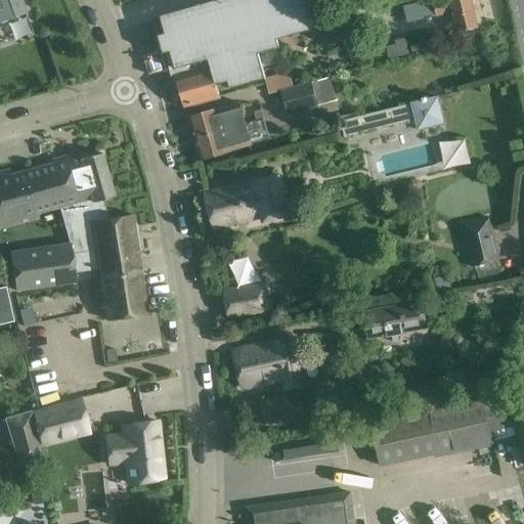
[(0,0),(0,22),(26,13),(20,0),(0,0)]
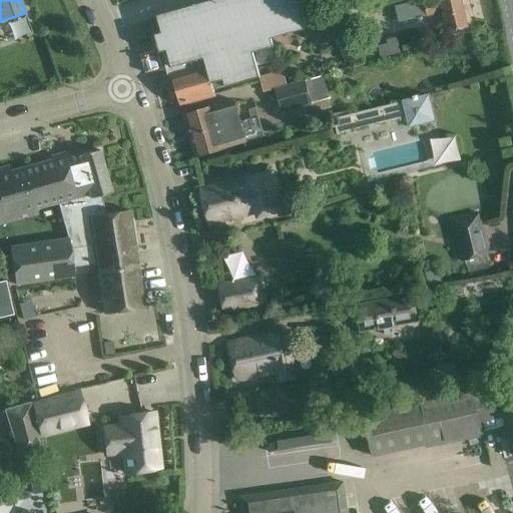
[(156,34),(151,36),(155,52),(161,51),(165,50),(171,69),(211,58),(213,66),(274,49),(274,48),(291,43),(288,33),(309,27),(301,0),(212,0),(171,12),(151,17),(152,18),(152,19),(157,18),(161,33),(156,34)]
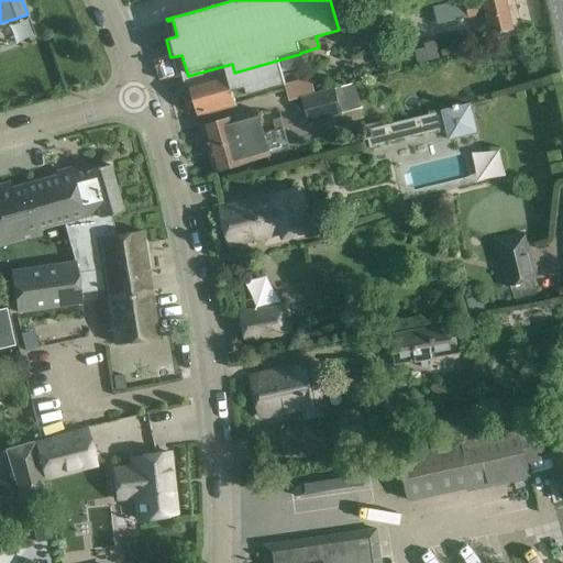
[(464,0),(433,7),(438,24),(487,13),(493,34),(514,30),(506,0),(475,0),(465,2),(464,0)]
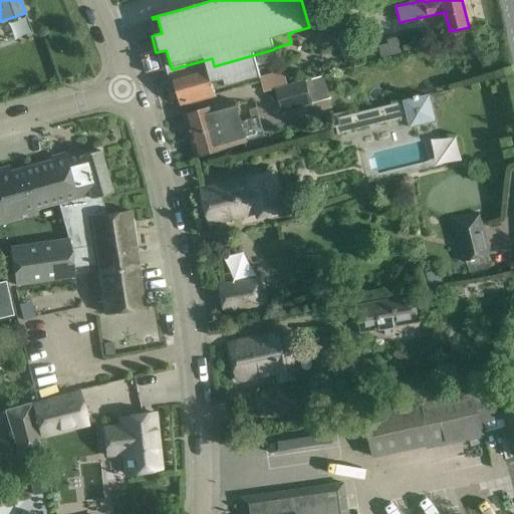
[(174,79),(181,104),(200,98),(215,94),(212,83),(218,81),(218,83),(240,78),(240,81),(258,76),(255,66),(278,60),(274,49),(214,66),(212,58),(172,69),(174,76),(169,78),(170,80),(174,79)]
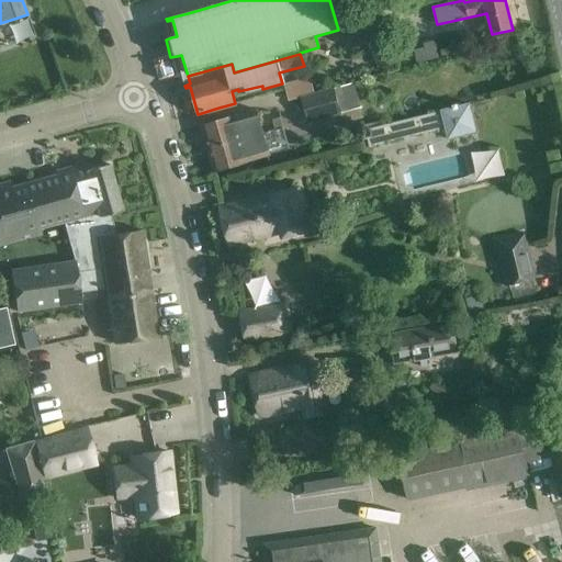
[(301,97),(315,92),(310,76),(284,83),(289,101),(301,98),(302,98),(301,97)]
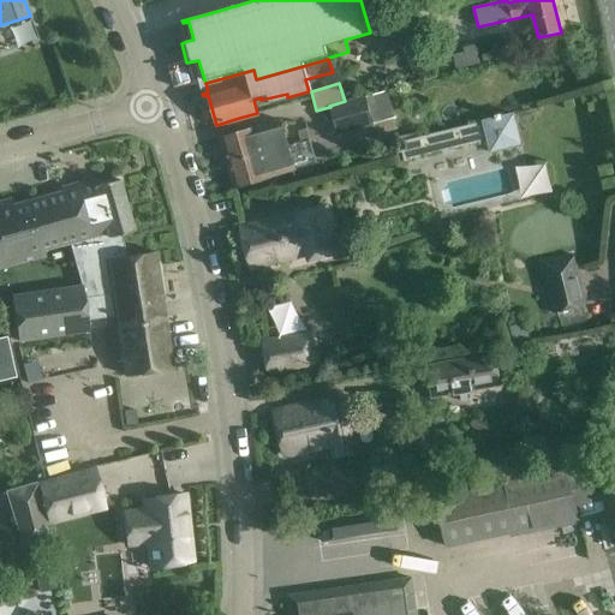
[(338,136),(388,120),(381,93),(330,107),(329,107),(338,136)]
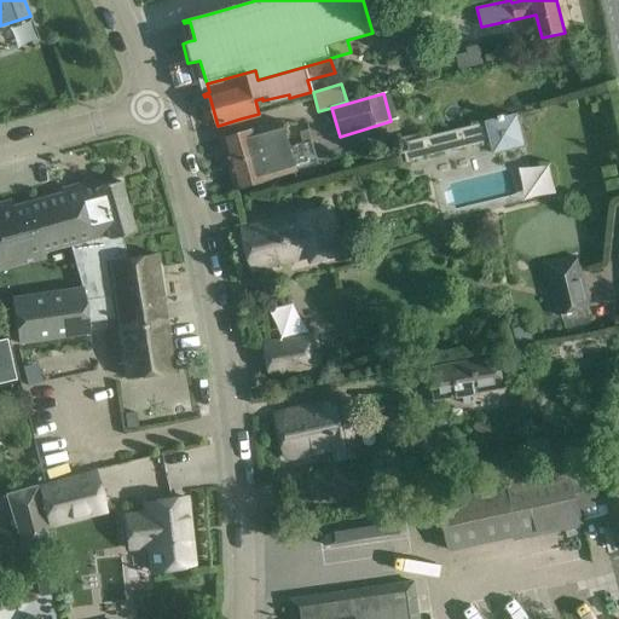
[(526,146),(518,113),(485,121),(485,122),(394,145),(397,156),(405,154),(408,162),(490,143),(492,155),(526,146)]
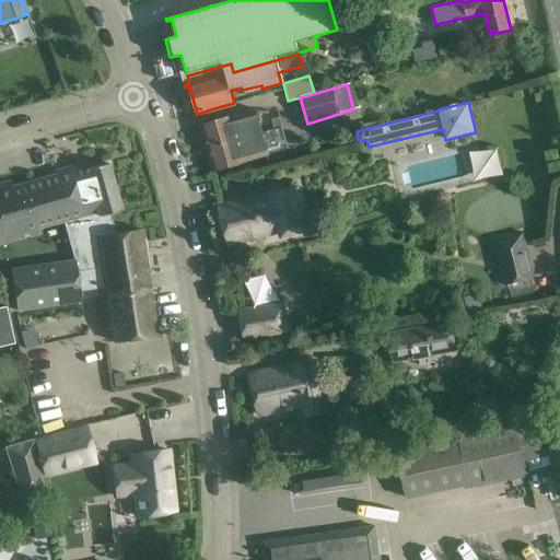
[(257,109),(200,126),(207,150),(264,132),(257,109)]
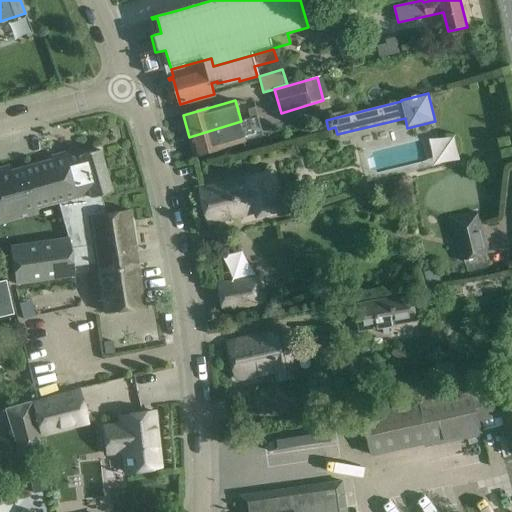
[(189,137),(195,157),(247,142),(241,121),(189,137)]
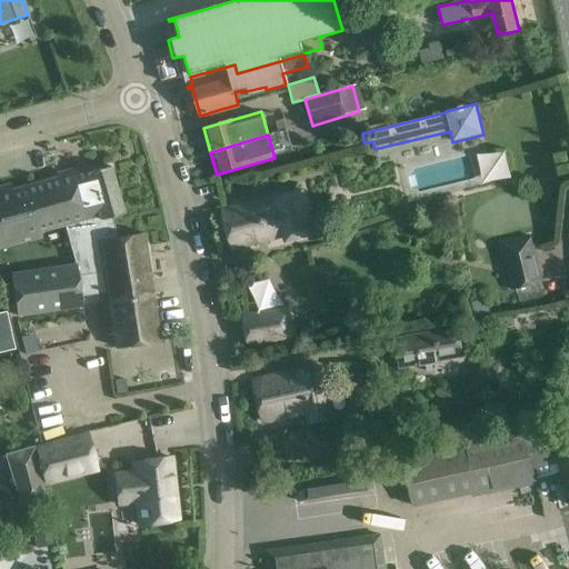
[(478,153),(483,182),(513,177),(508,148),(478,153)]
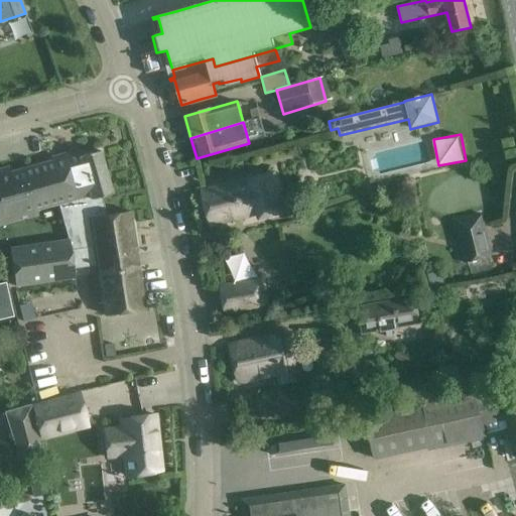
[(90,262),(96,304),(104,302),(106,314),(145,309),(130,212),(106,215),(102,197),(112,194),(100,151),(81,156),(79,150),(50,158),(51,161),(10,172),(8,167),(0,169),(0,224),(38,214),(37,209),(58,204),(69,239),(10,247),(16,286),(76,277),(74,264),(90,262)]
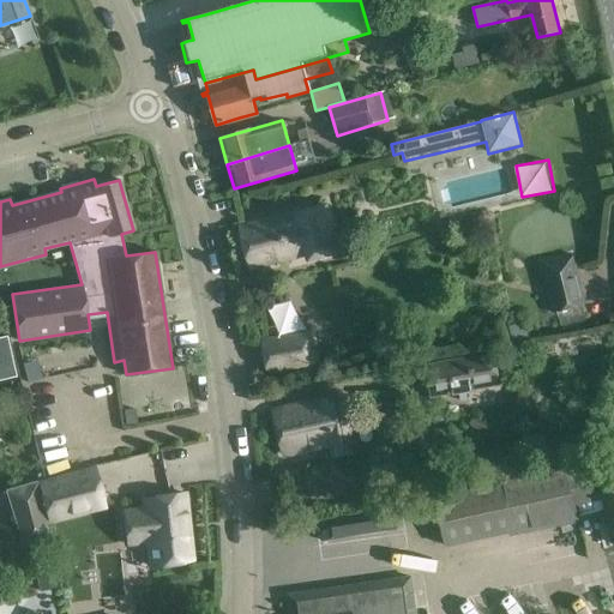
[(240,227),(251,268),(308,254),(309,259),(338,252),(327,205),(240,227)]
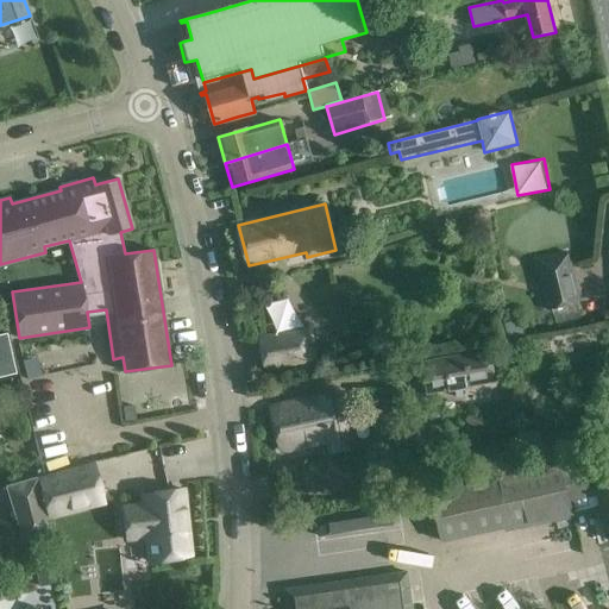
[(534,261),(546,311),(579,302),(567,252),(534,261)]
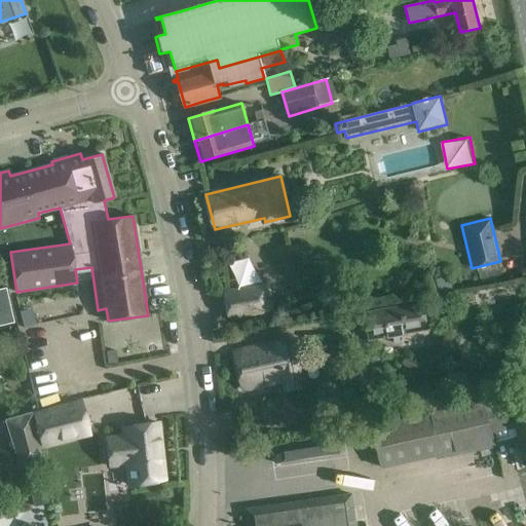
[(448,272),(431,278),(436,290),(452,284),(448,272)]
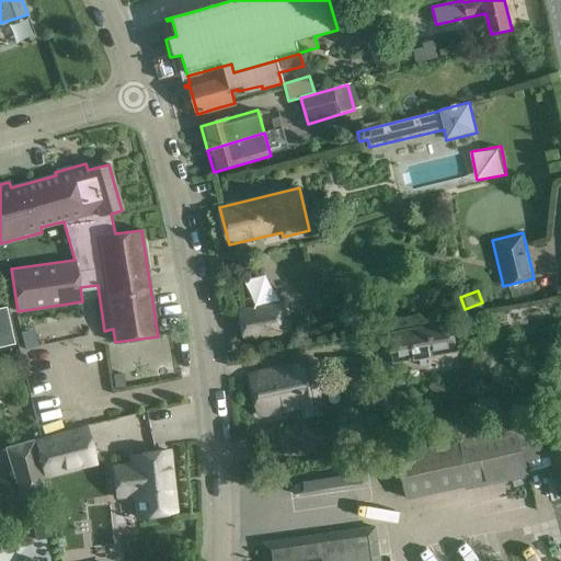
[(286,306),(241,315),(245,340),(290,332),(286,306)]
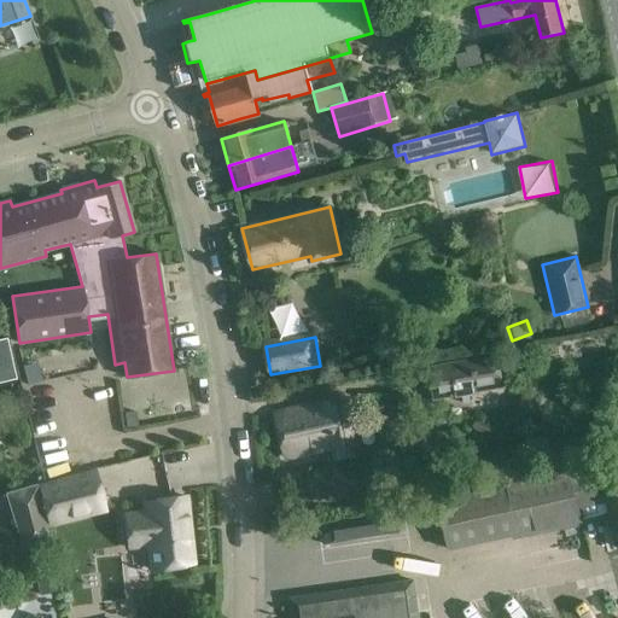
[(11,339),(0,340),(0,383),(16,382),(11,339)]
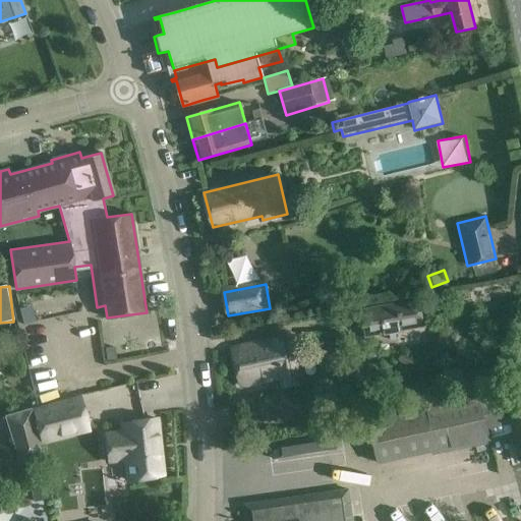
[(419,300),(360,309),(364,339),(390,334),(391,340),(397,339),(396,333),(426,327),(423,316),(419,300)]
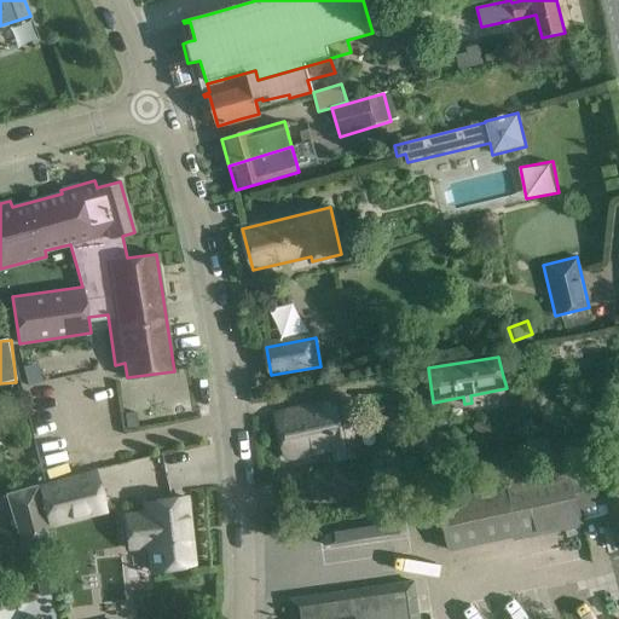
[(299,409),(276,415),(285,458),(335,449),(336,460),(357,456),(347,399),(299,409)]
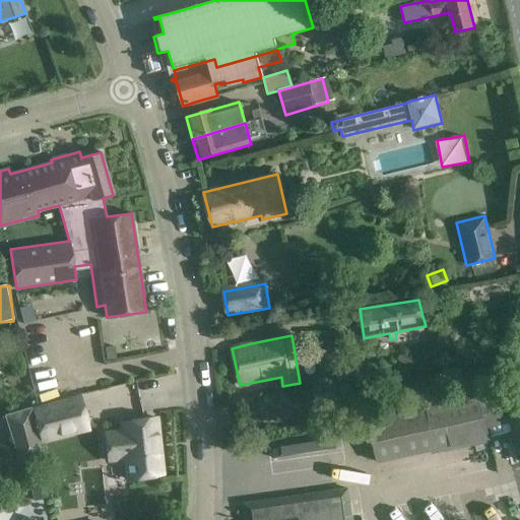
[(335,336),(319,338),(321,355),(338,352),(335,336)]
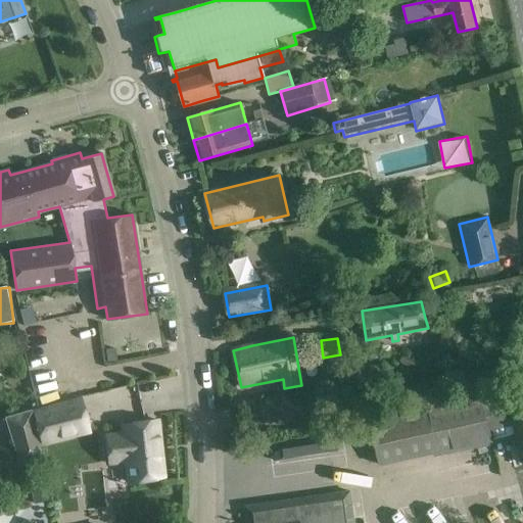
[(327,408),(337,412),(336,408),(362,403),(361,391),(354,392),(353,383),(337,386),(336,381),(324,383),(327,408)]
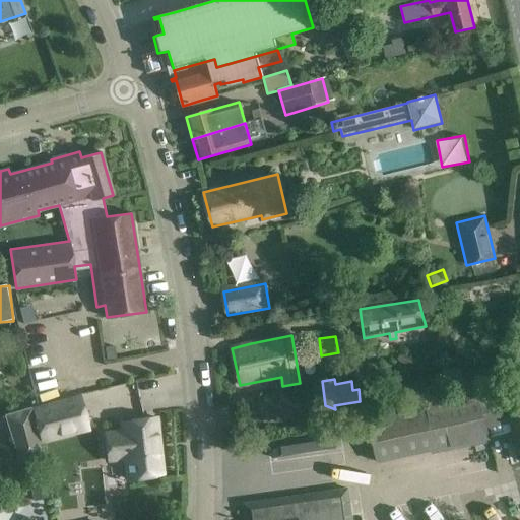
[(519,457),(519,414),(514,416),(504,419),(497,391),(479,396),(488,425),(490,425),(495,443),(515,438),(519,457)]
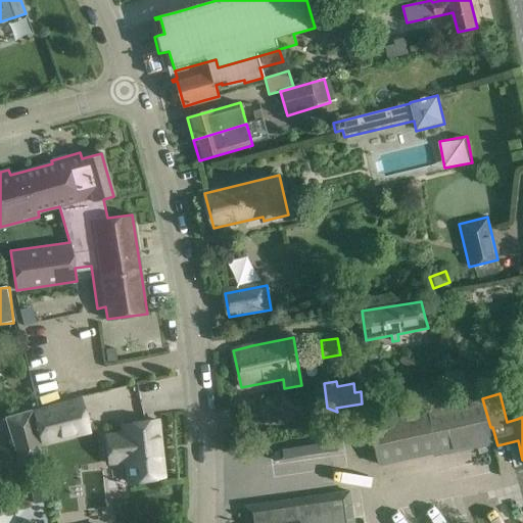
[(81,395),(32,411),(39,447),(89,433),(81,395)]
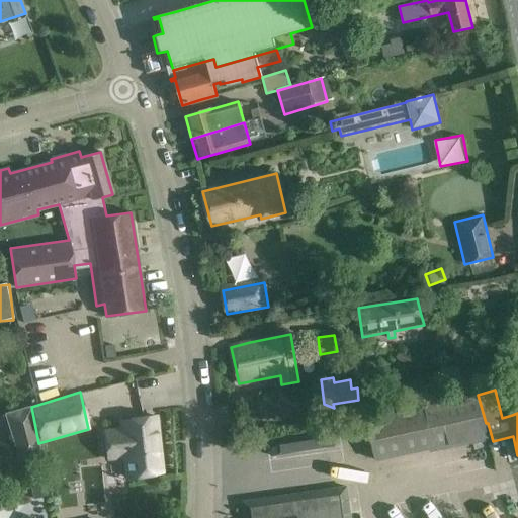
[(31,407),(5,415),(19,460),(41,453),(38,443),(31,407)]
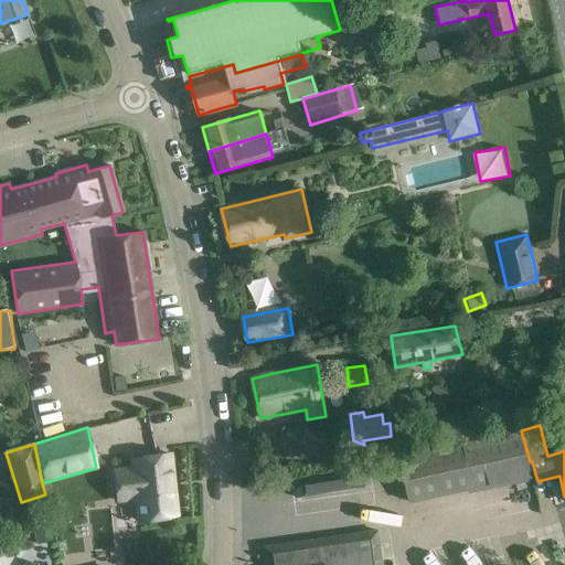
[(130,466),(113,468),(117,503),(138,501),(139,520),(176,515),(170,455),(129,458),(130,466)]
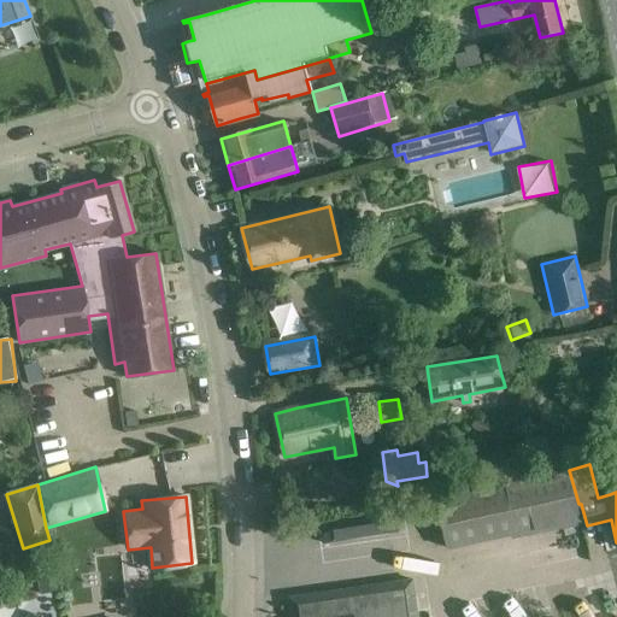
[(99,564),(97,603),(121,604),(123,565),(99,564)]
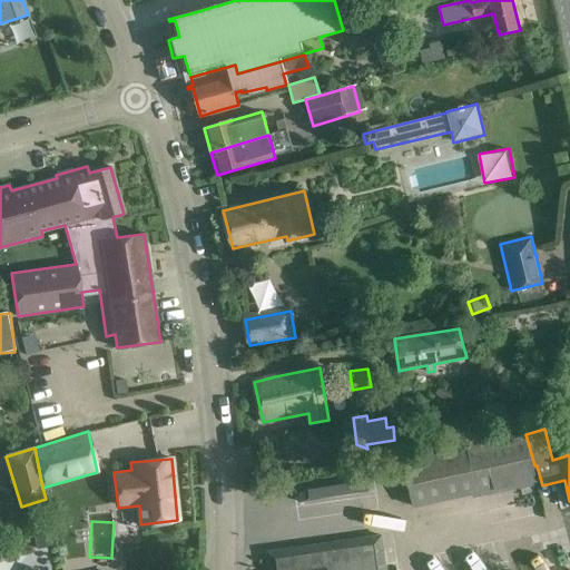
[(385,569),(386,568),(382,536),(290,549),(268,552),(269,569),(385,569)]
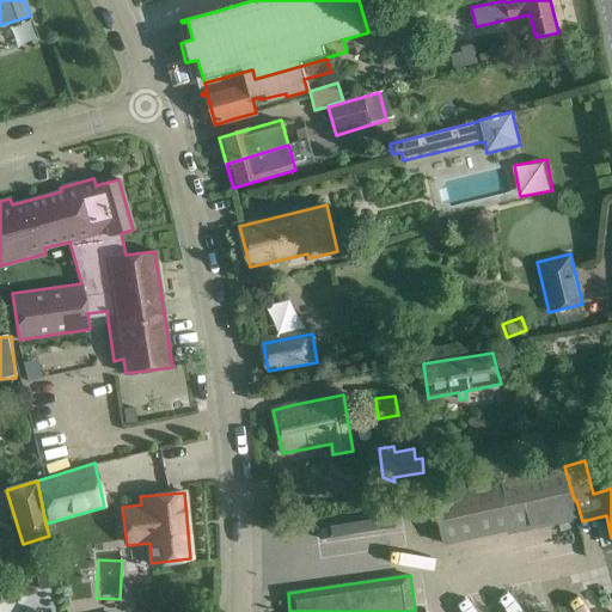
[(530,611),(518,598),(500,611),(530,611)]
